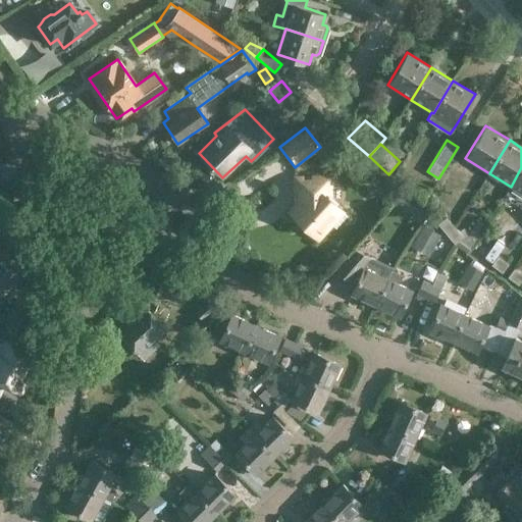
[(521,194),(521,167),(511,187),(521,194)]
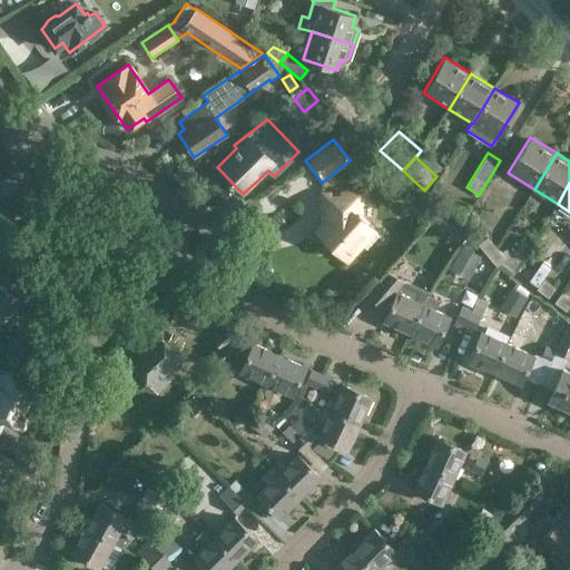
[(324,194),(324,228),(317,235),(346,262),(375,233),(354,213),(363,204),(363,195),(324,194)]
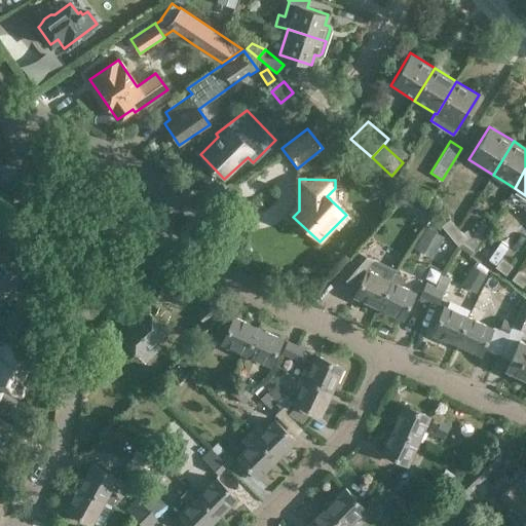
[(449,235),(458,228),(449,219),(441,225),(449,235)]
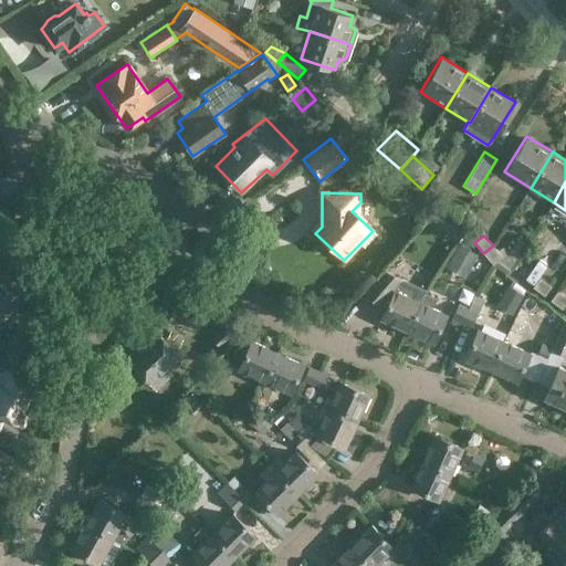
[(444,266),(464,278),(478,254),(458,243),(444,266)]
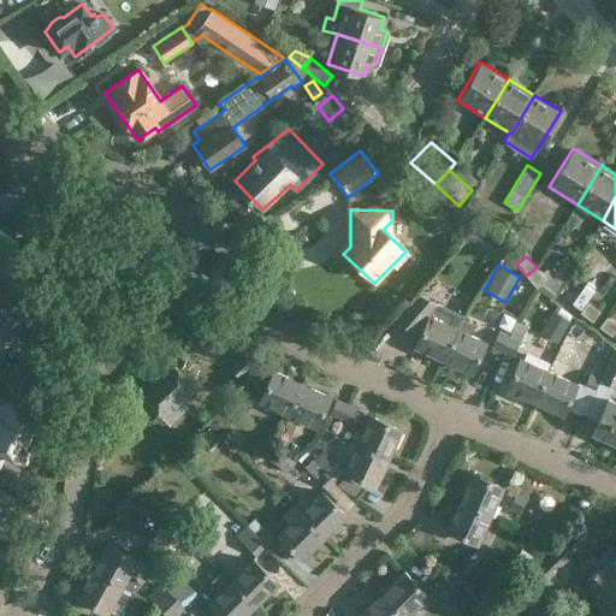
[(537,267),(526,276),(535,288),(540,284),(546,279),(540,273),(537,267)]
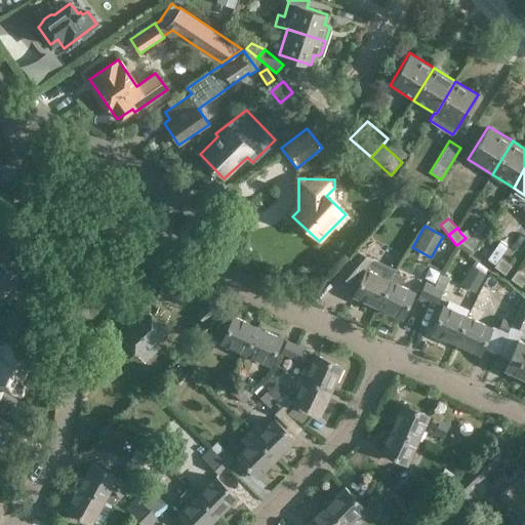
[(460,242),(472,250),(479,239),(470,233),(466,238),(460,242)]
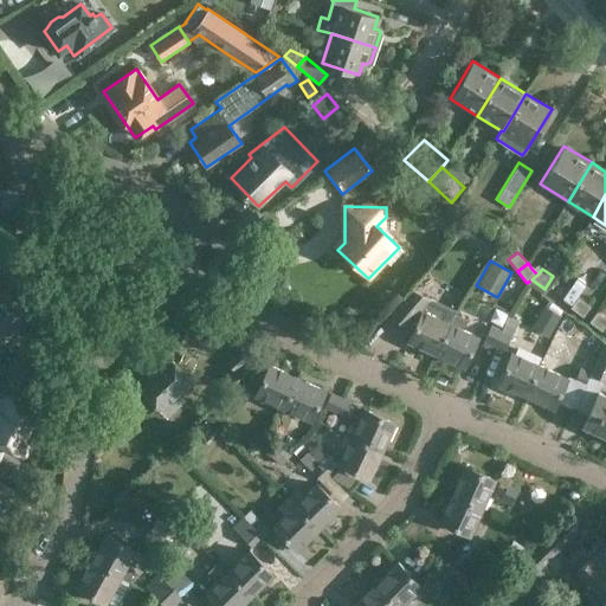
[(0,290),(6,281),(0,276),(0,340),(19,311),(10,305),(11,303),(0,296),(0,290)]
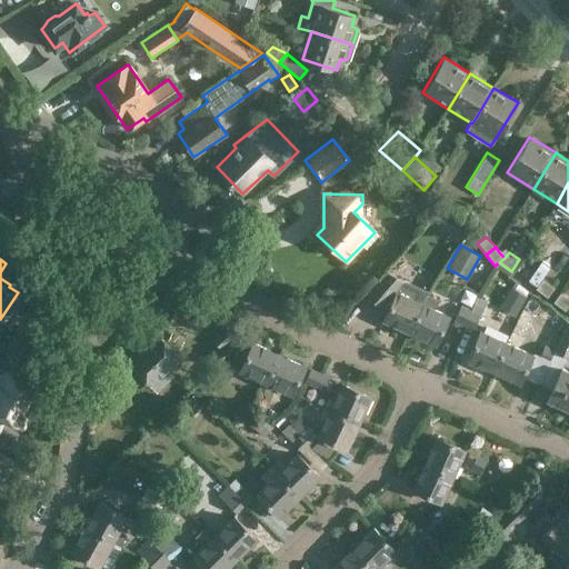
[(409,332),(427,295),(428,291),(387,271),(365,297),(389,308),(383,321),(409,332)]
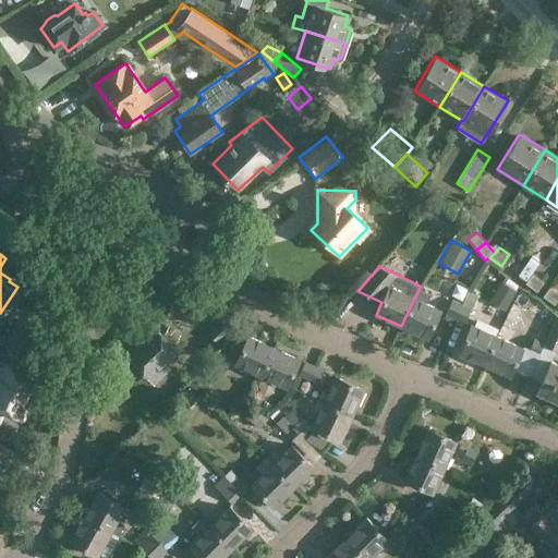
[(543,282),(532,274),(525,282),(536,291),(543,282)]
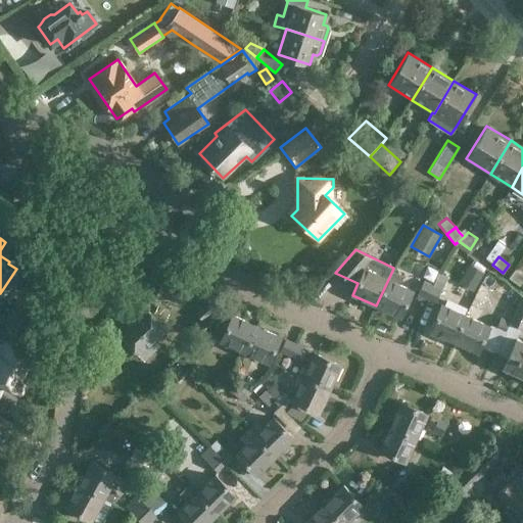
[(469,263),(461,278),(475,286),(484,272),(469,263)]
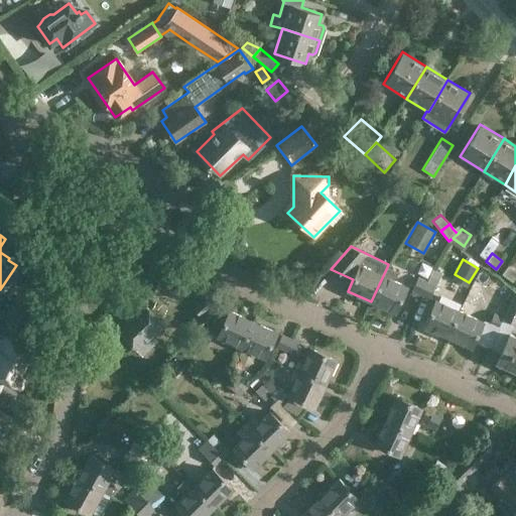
[(515,276),(515,270),(508,265),(501,273),(512,281),(515,276)]
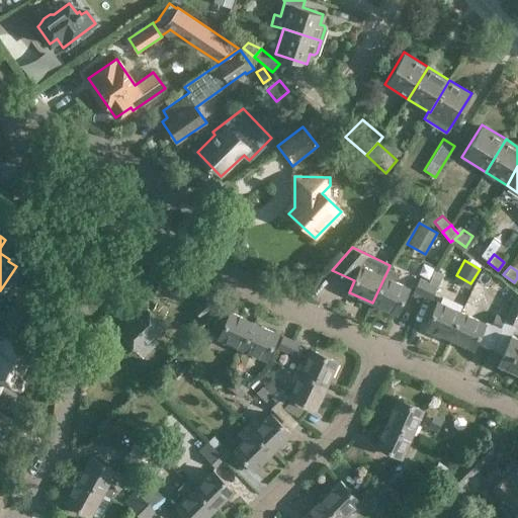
[(399,273),(389,268),(372,303),(397,314),(408,287),(395,281),(399,273)]
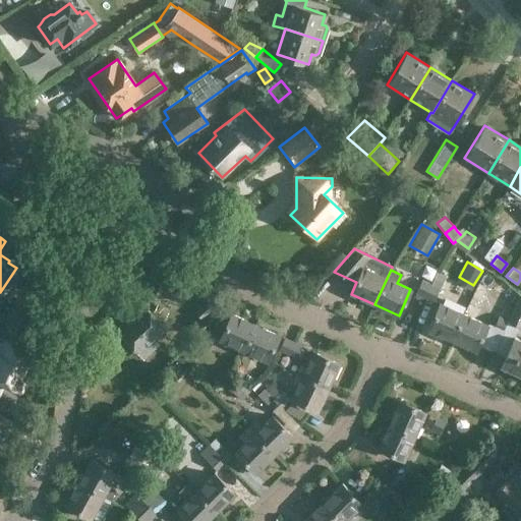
[(435,276),(425,271),(414,296),(422,300),(424,297),(430,284),(432,280),(433,277),(435,276)]
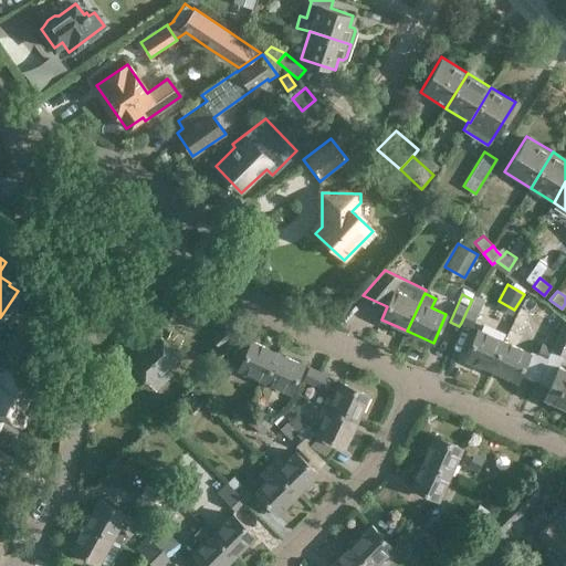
[(468,308),(461,323),(470,328),(477,313),(481,305),(471,301),(470,304),(468,308)]
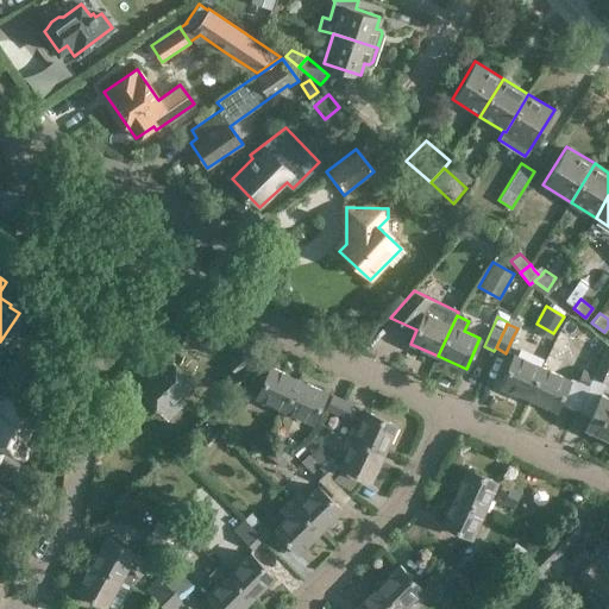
[(212,339),(188,328),(182,344),(205,353),(212,339)]
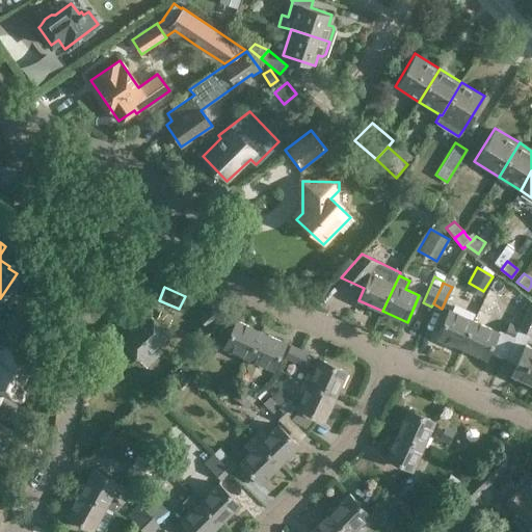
[(157,346),(167,336),(148,315),(153,310),(143,300),(130,314),(137,322),(120,339),(147,366),(162,351),(157,346)]
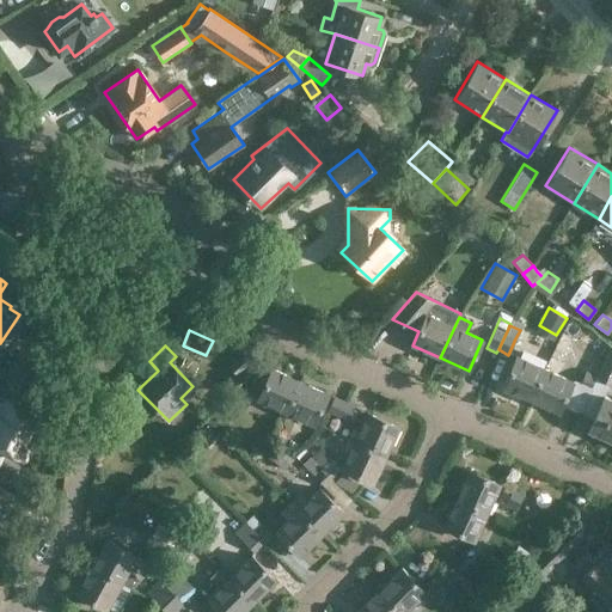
[(611,346),(597,378),(611,385),(611,346)]
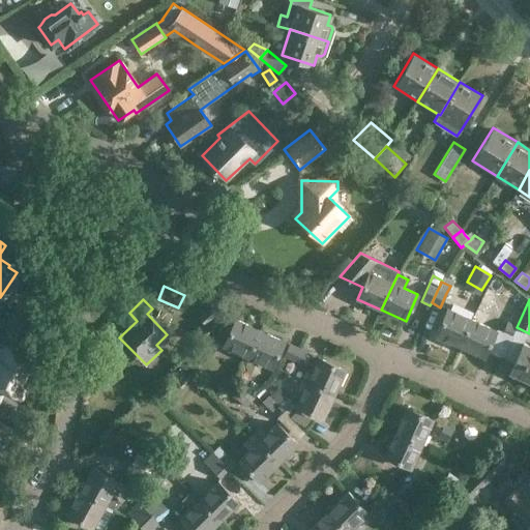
[(471,319),(447,308),(436,334),(460,346),(471,319)]
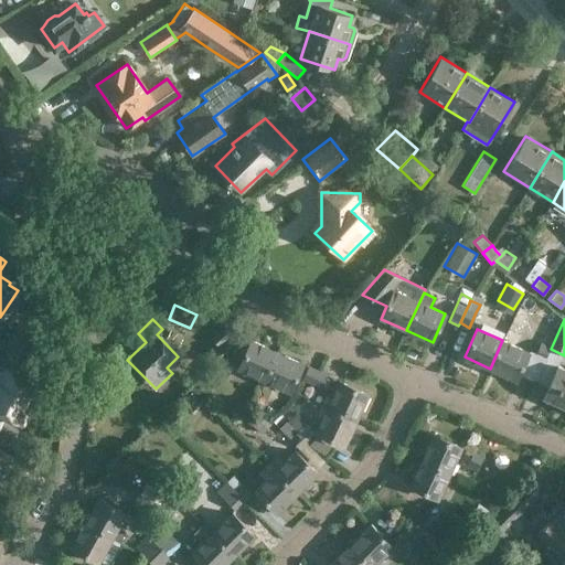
[(507,330),(502,340),(490,369),(514,380),(526,352),(515,347),(520,336),(507,330)]
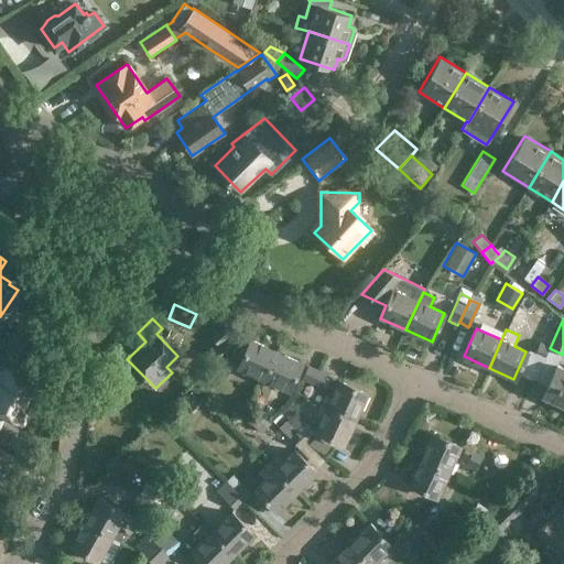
[(238,367),(263,378),(275,350),(250,338),(238,367)]
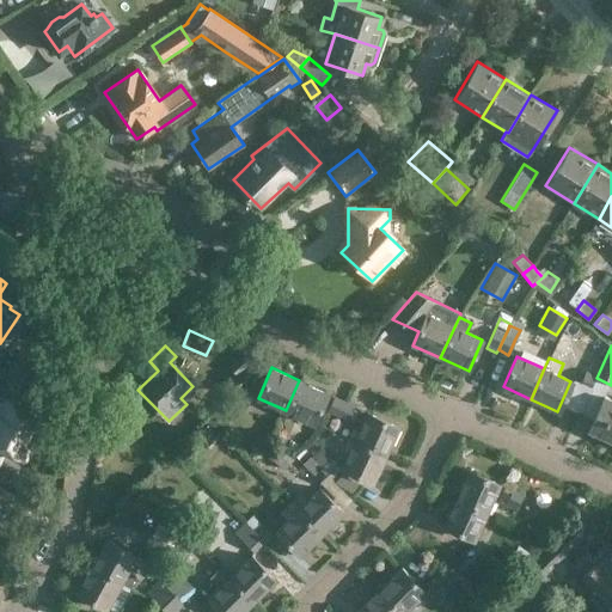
[(595,378),(585,373),(580,383),(591,387),(595,378)]
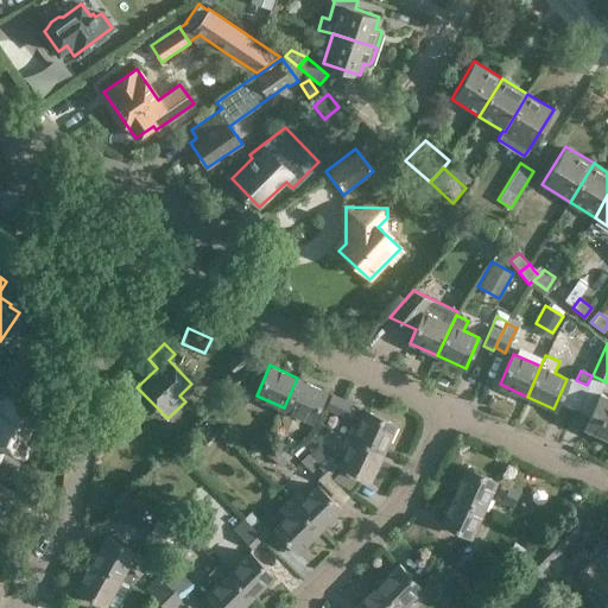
[(16,375),(10,379),(8,385),(12,391),(19,392),(24,388),(25,381),(21,377),(16,375)]
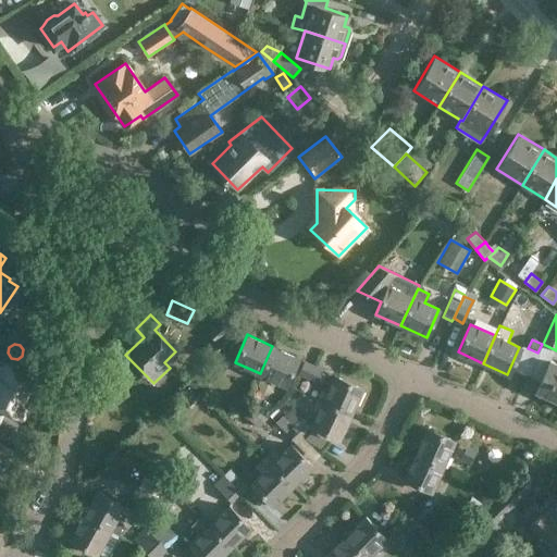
[(285,385),(298,358),(272,346),(260,373),(285,385)]
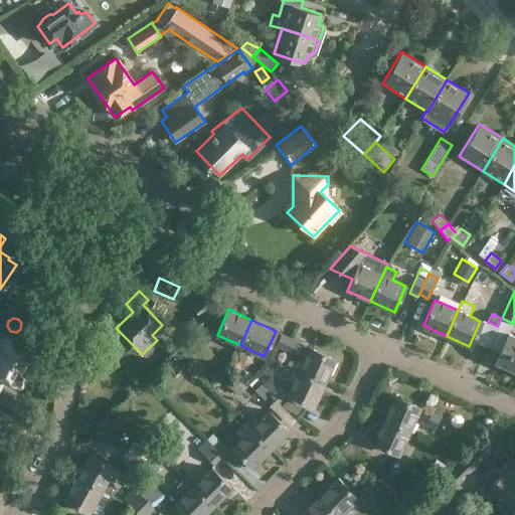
[(206,345),(212,331),(203,327),(197,340),(206,345)]
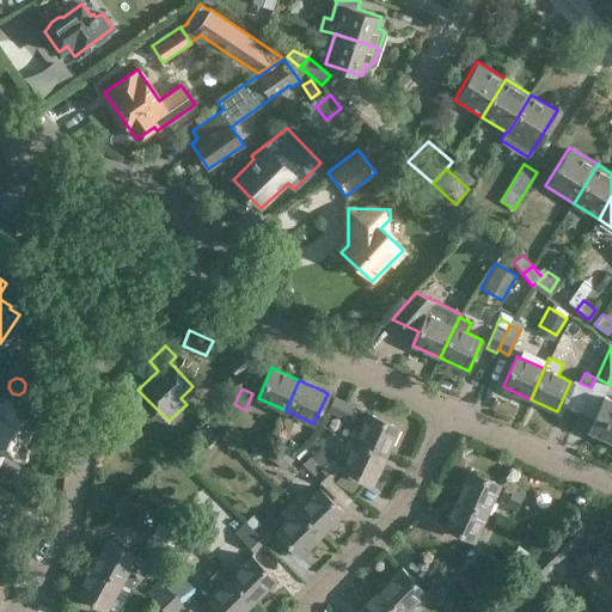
[(328,412),(337,417),(344,401),(334,396),(328,412)]
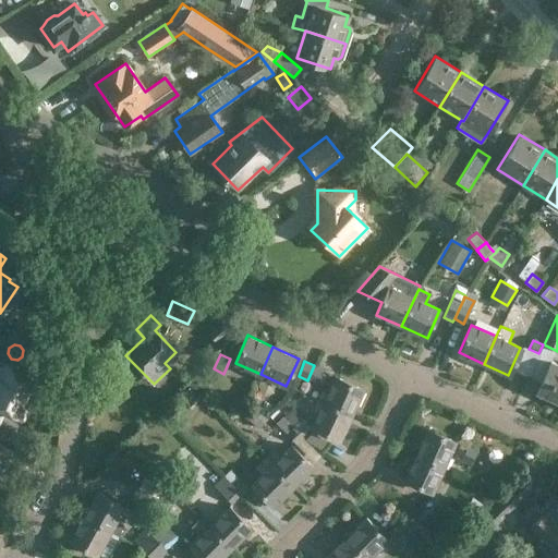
[(557,363),(552,361),(536,392),(557,401),(557,363)]
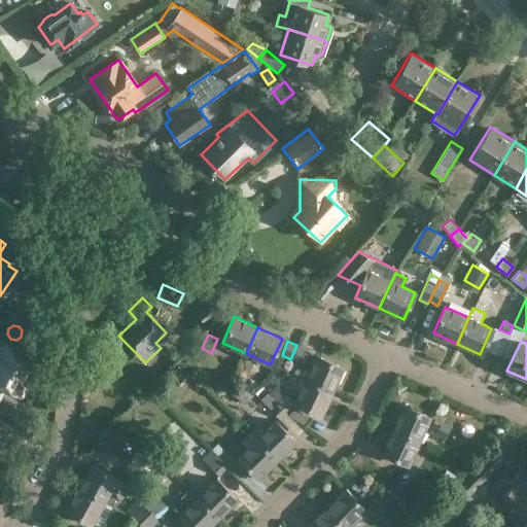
[(0,351),(0,390),(2,386),(20,394),(26,380),(22,378),(33,354),(4,342),(0,351)]
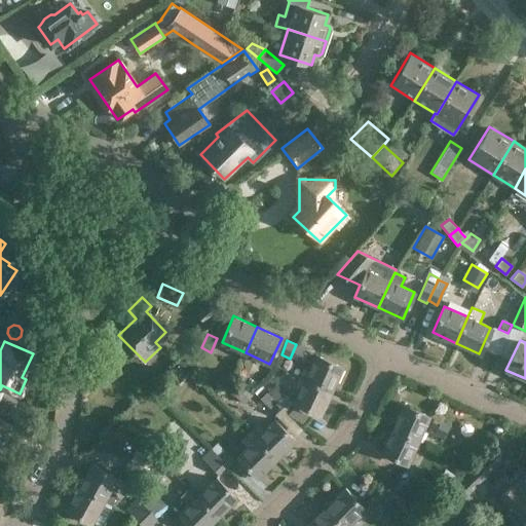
[(296,344),(290,359),(299,362),(305,348),(296,344)]
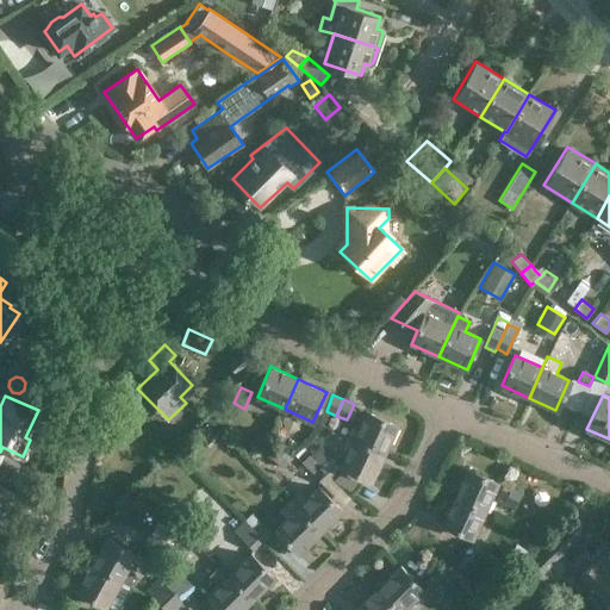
[(235,414),(225,404),(211,418),(221,428),(235,414)]
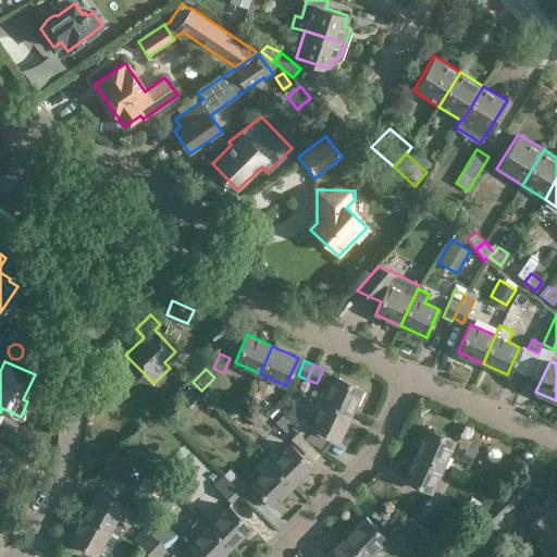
[(323,400),(323,401),(350,413),(361,387),(334,375),(327,392),(323,400)]
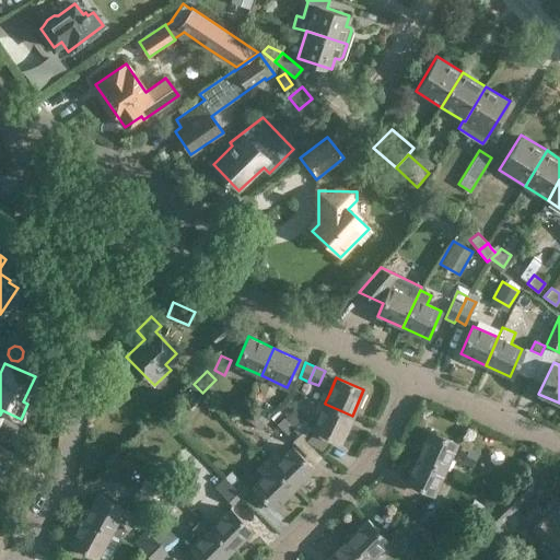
[(199,398),(190,388),(181,397),(190,407),(199,398)]
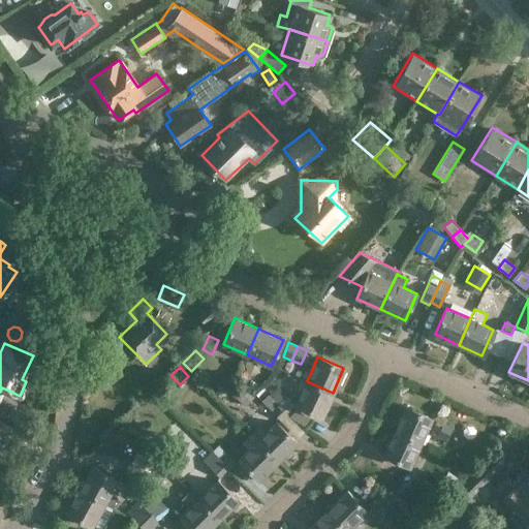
[(307,380),(301,378),(296,389),(302,392),(296,406),(321,417),(333,393),(307,381),(307,380)]
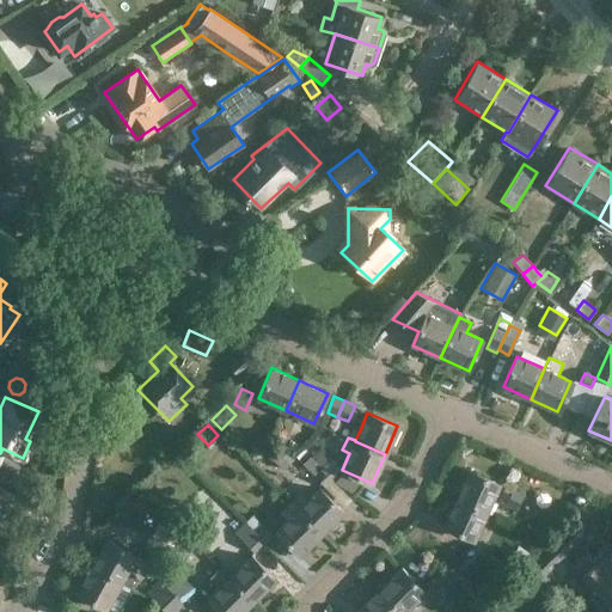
[(341,469),(320,447),(308,458),(320,471),(322,469),(330,478),(341,469)]
